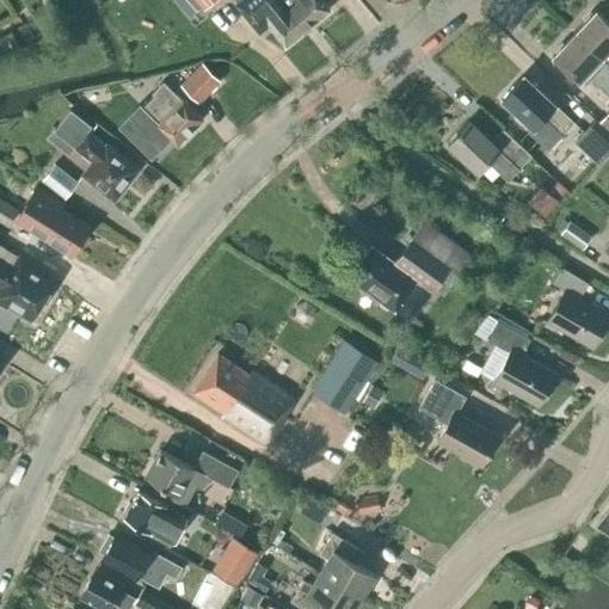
[(219,0),(192,0),(183,7),(190,17),(203,6),(207,10),(219,0)]
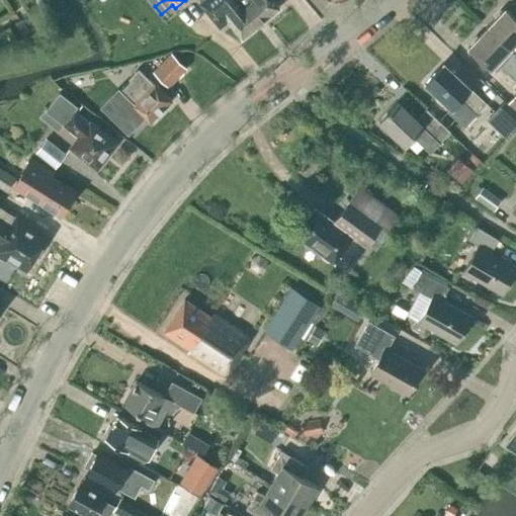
[(205,0),(200,5),(220,29),(229,22),(243,40),(261,25),(241,0),(205,0)]
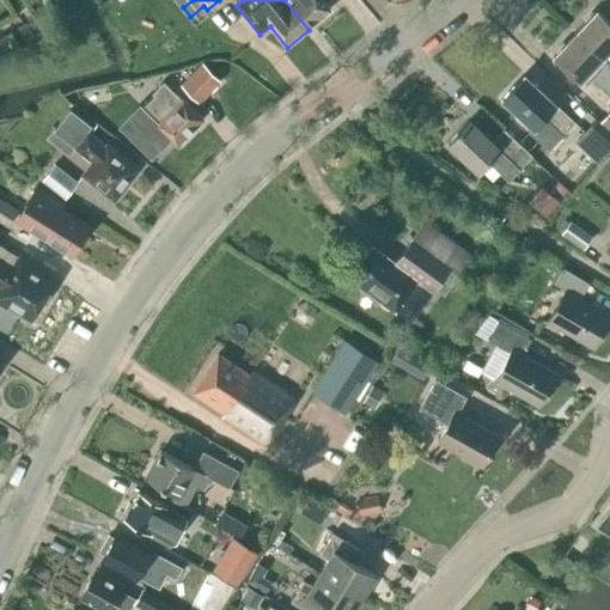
[(285,0),(309,30),(331,11),(322,0),(285,0)]
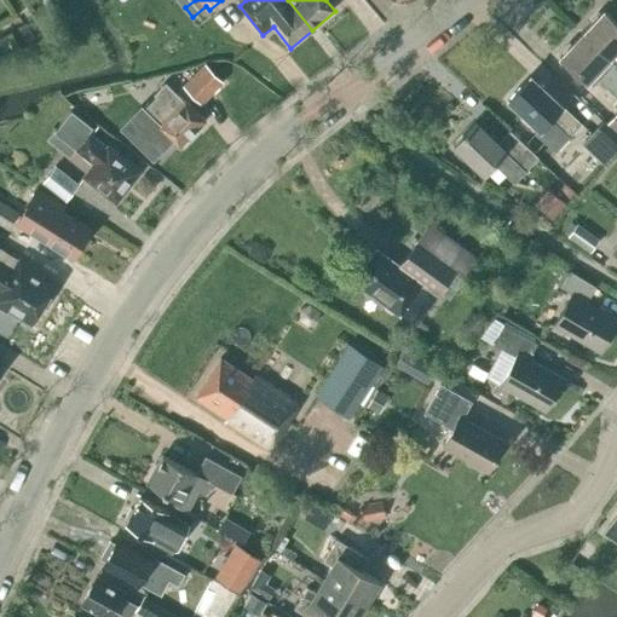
[(616,23),(604,12),(601,16),(599,13),(592,22),(593,24),(582,35),(616,67),(616,23)]
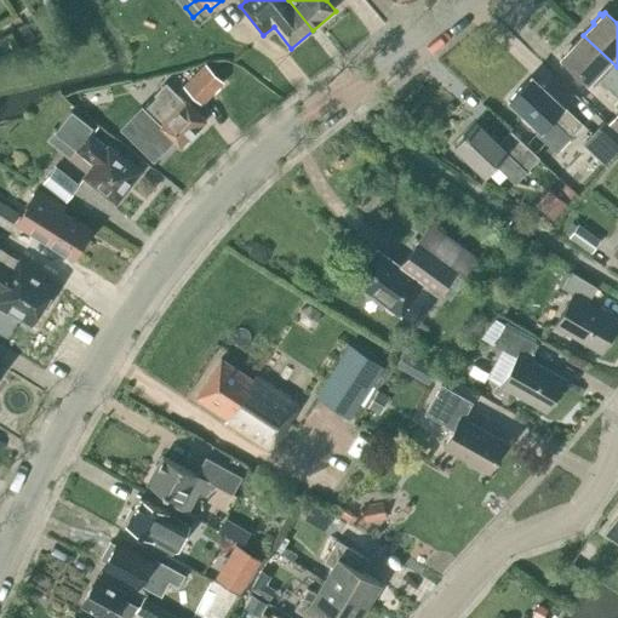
[(617,97),(617,67),(583,35),(573,46),(571,45),(564,53),(565,55),(561,58),(588,84),(589,84),(593,87),(600,80),(617,97)]
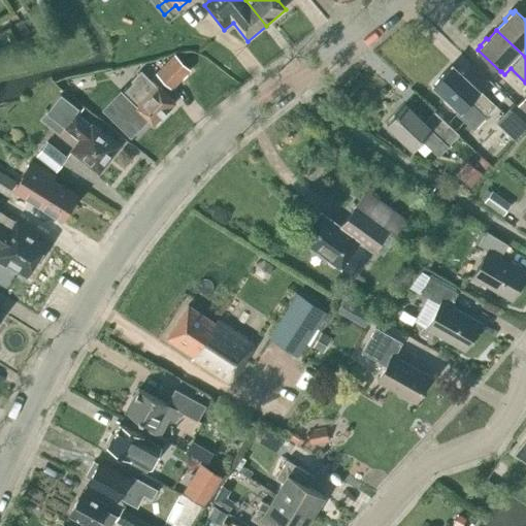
[(173,91),(192,71),(175,55),(156,74),(173,91)]
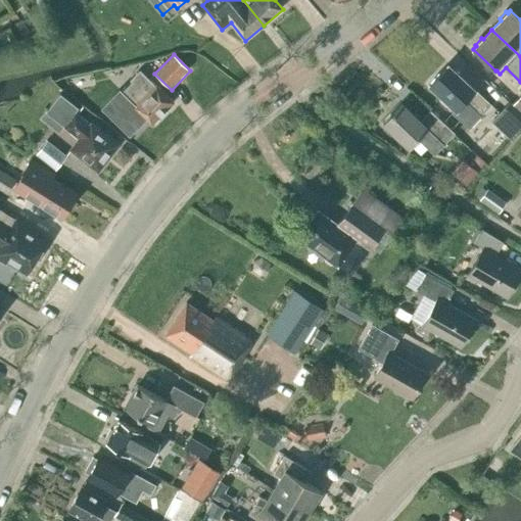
[(470,130),(491,106),(475,91),(476,91),(448,65),(430,86),(456,109),(453,112),(470,130)]
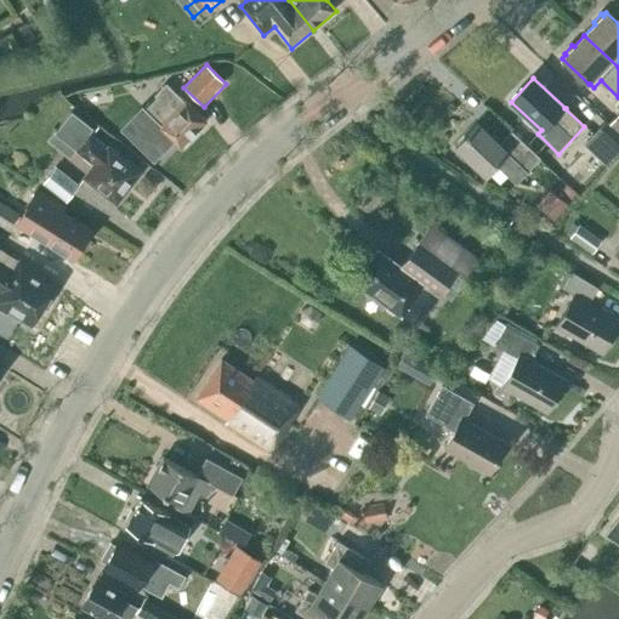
[(166,84),(154,96),(158,98),(146,111),(143,108),(121,131),(154,164),(175,142),(181,149),(208,123),(186,102),(185,102),(166,84)]
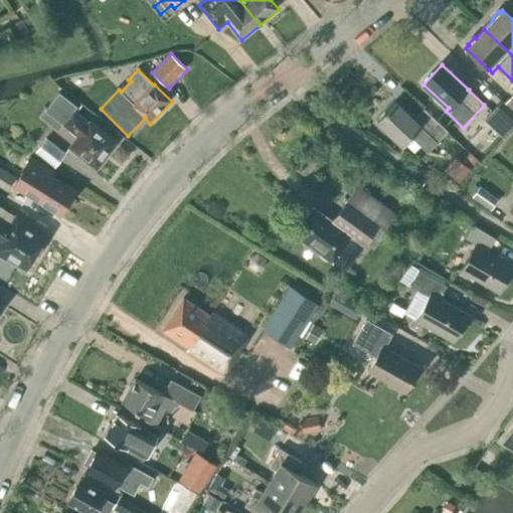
[(45,112),(78,138),(70,148),(97,168),(117,144),(91,123),(90,124),(74,111),(77,107),(60,94),(45,112)]
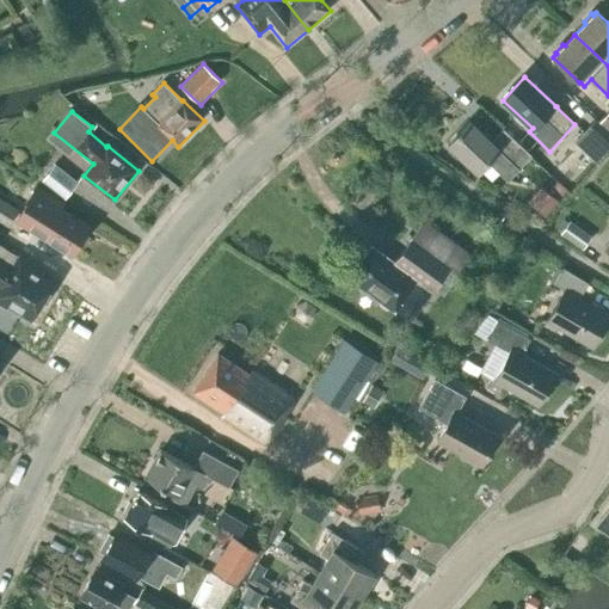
[(608,131),(597,121),(585,134),(608,154),(608,131)]
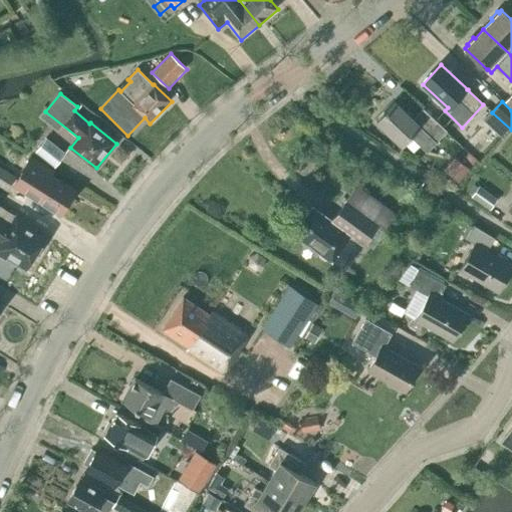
[(414,120),(396,102),(377,121),(403,146),(411,137),(428,153),(447,133),(424,110),(414,120)]
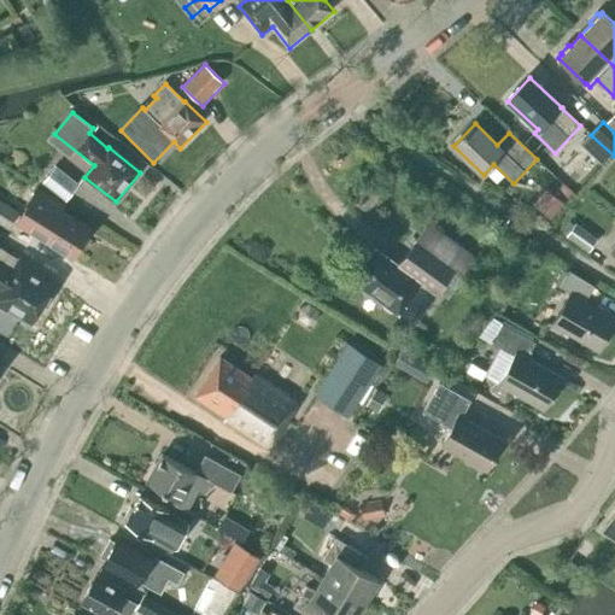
[(68,203),(81,186),(57,167),(44,183),(68,203)]
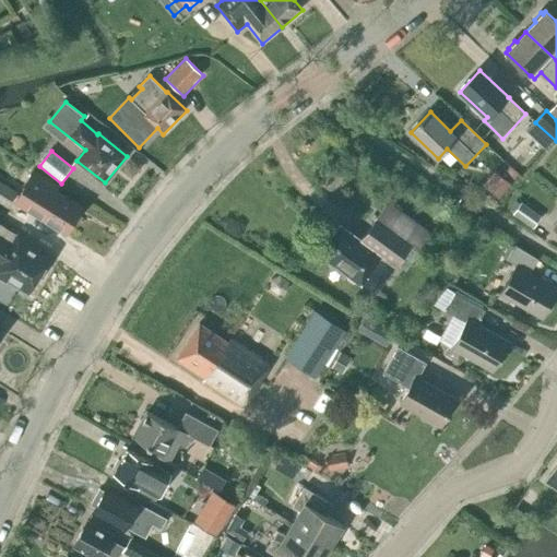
[(20,196),(14,203),(39,217),(66,235),(82,208),(57,192),(60,187),(34,172),(20,196)]
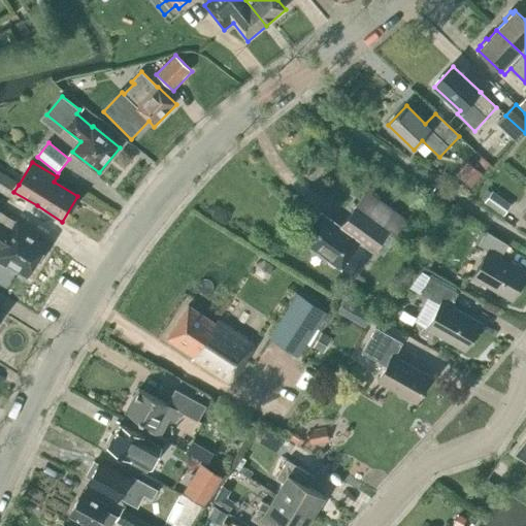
[(471,188),(483,174),(469,163),(457,176),(471,188)]
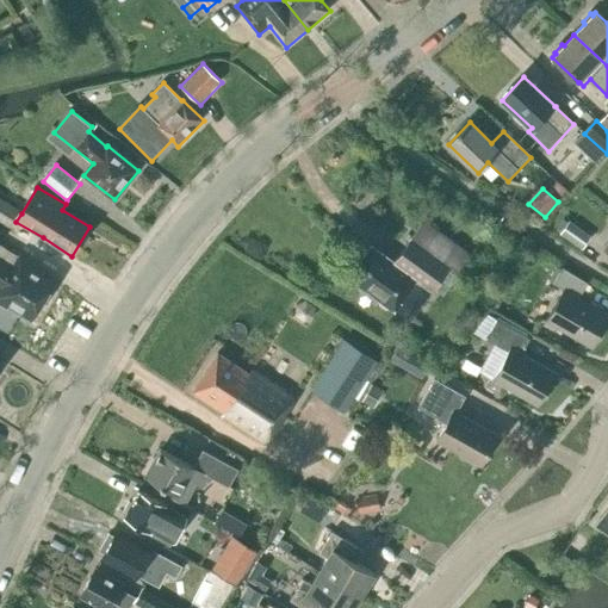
[(0,221),(7,227),(18,210),(0,198),(0,221)]
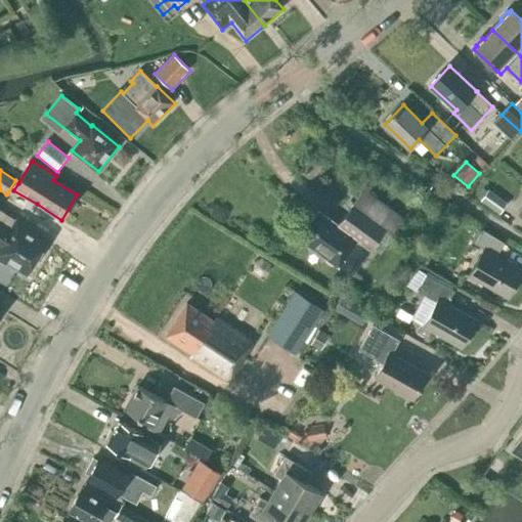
[(481,202),(488,207),(501,216),(510,205),(489,190),(481,202)]
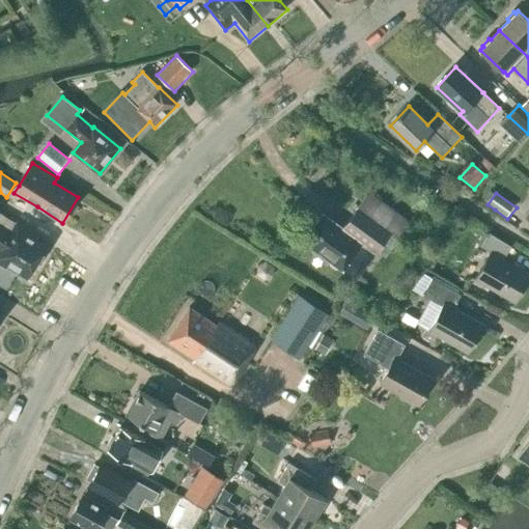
[(324,215),(304,242),(331,261),(331,266),(336,270),(340,269),(343,271),(357,280),(377,253),(385,259),(400,239),(398,237),(409,222),(369,194),(343,229),(324,215)]
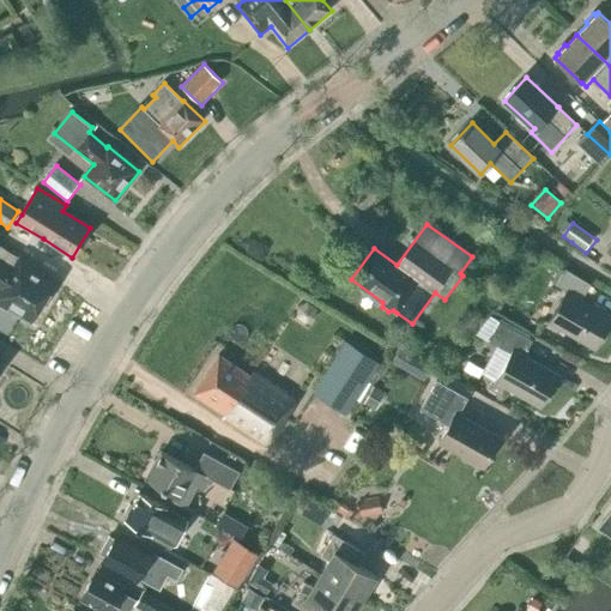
[(0,289),(1,291),(0,292),(0,303),(10,309),(11,307),(34,321),(55,285),(43,277),(44,276),(0,247),(0,289)]
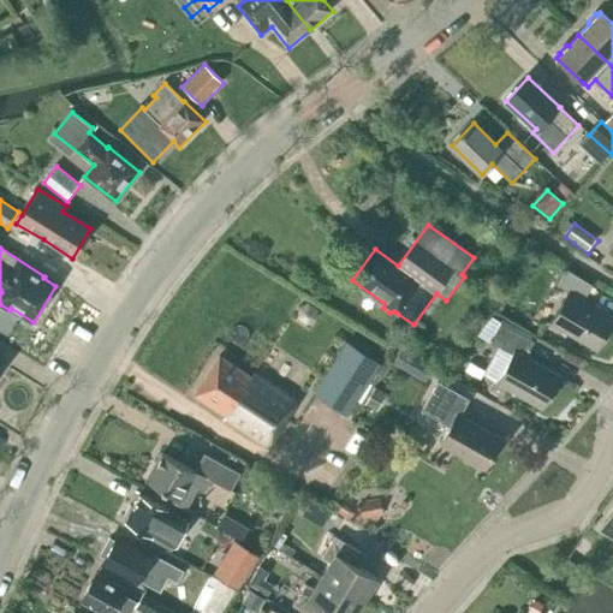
[(596,351),(612,323),(612,319),(584,302),(593,286),(567,272),(558,287),(570,295),(552,326),(596,351)]
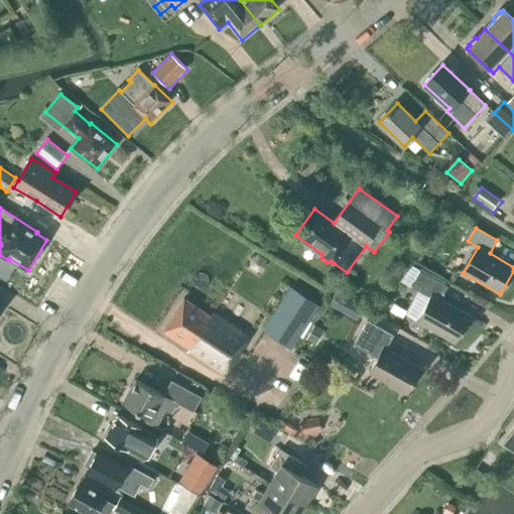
[(455,343),(470,316),(440,300),(448,287),(420,271),(416,278),(422,282),(419,289),(432,296),(417,322),(426,327),(455,343)]
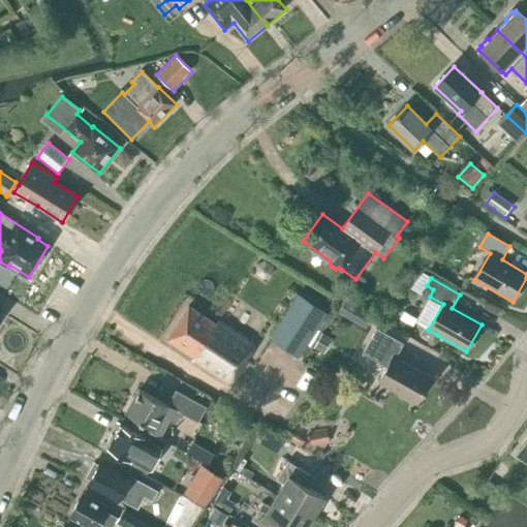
[(299,358),(328,313),(299,293),(270,338),(299,358)]
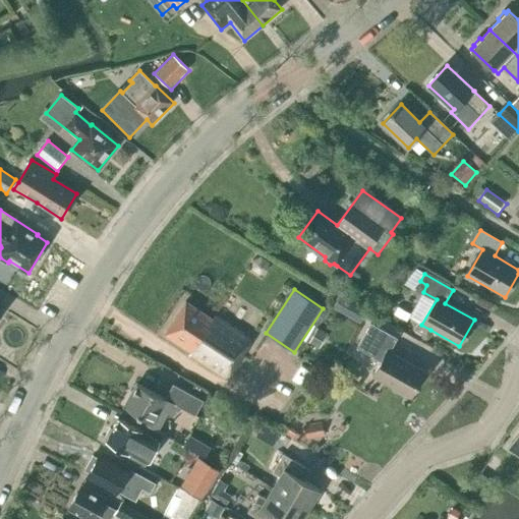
[(360,325),(368,312),(341,297),(334,309),(360,325)]
